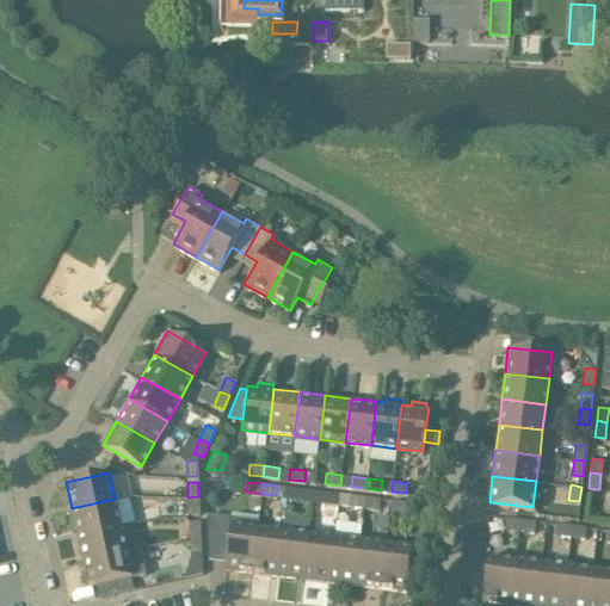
[(287,498),(302,499),(303,488),(288,487),(287,498)]
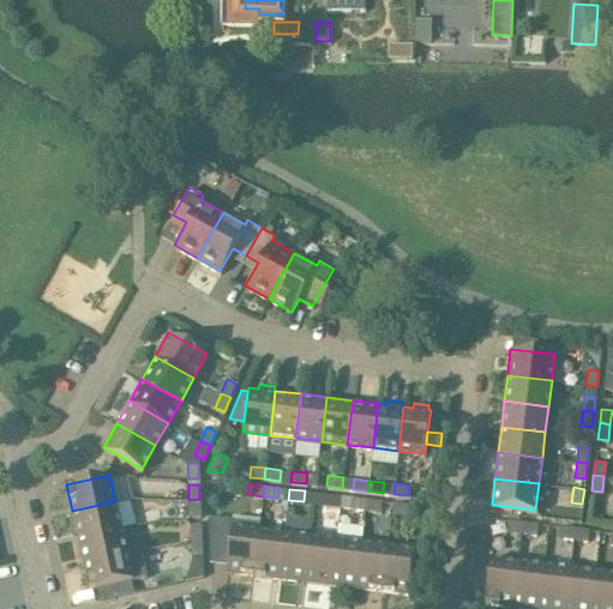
[(325,493),(324,504),(340,506),(341,495),(325,493)]
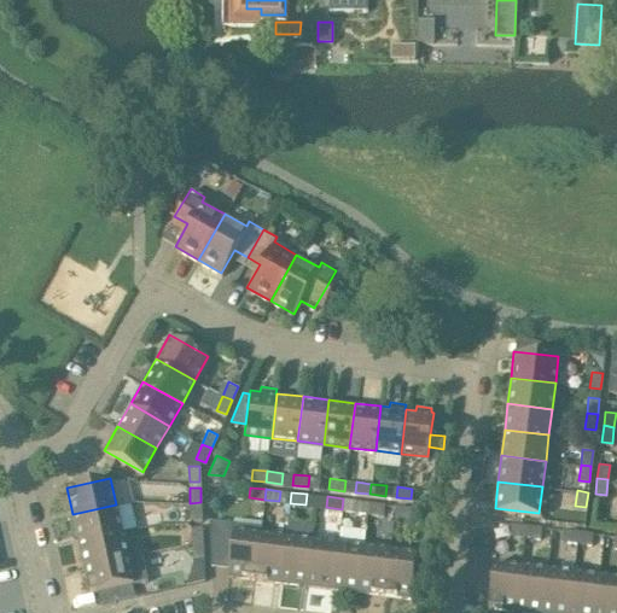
[(370,501),(354,500),(353,511),(368,512),(370,501)]
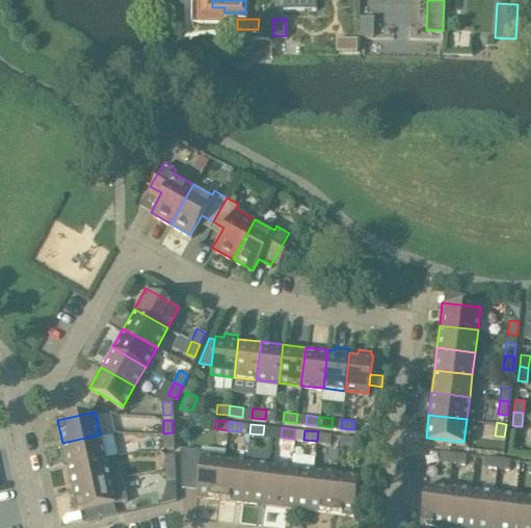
[(318,431),(317,441),(329,443),(330,433),(318,431)]
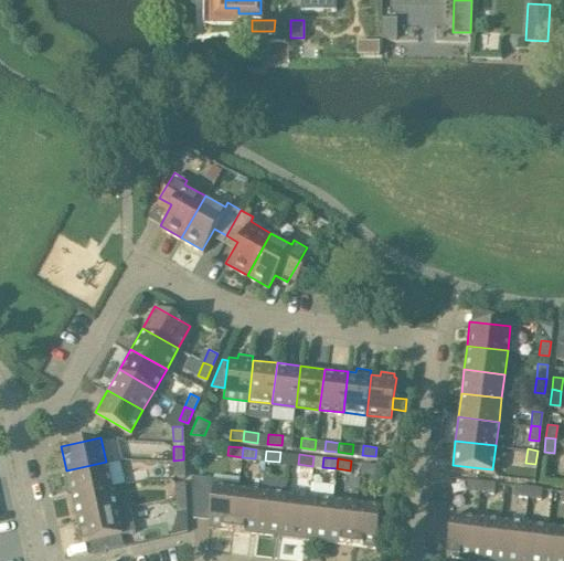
[(173,461),(174,475),(184,474),(183,459),(173,461)]
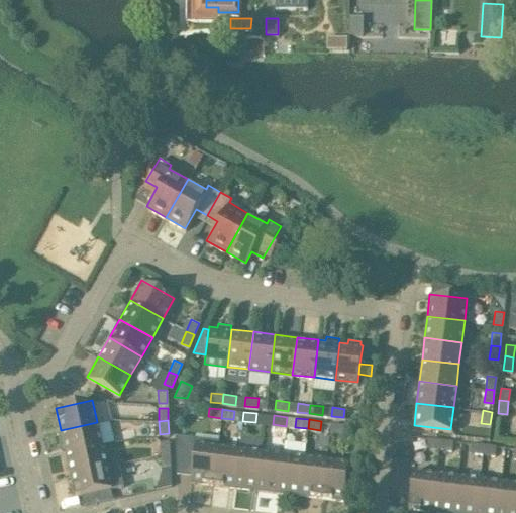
[(97,422),(61,430),(65,451),(102,443),(97,422)]
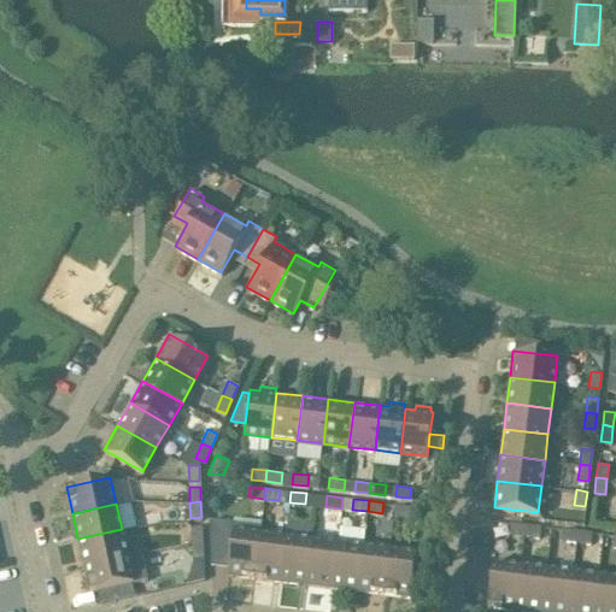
[(410,506),(394,504),(393,515),(409,516),(410,506)]
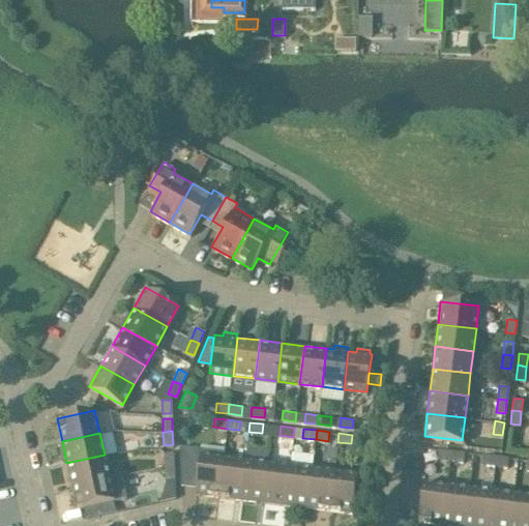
[(218,495),(223,457),(200,455),(201,448),(179,445),(180,474),(197,476),(195,493),(218,495)]
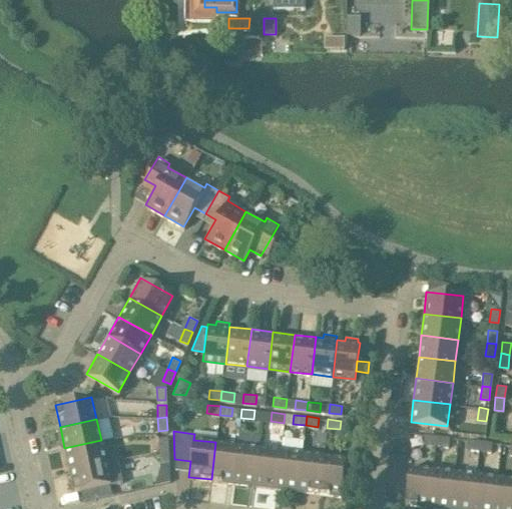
[(436,435),(424,434),(423,443),(435,444),(436,435)]
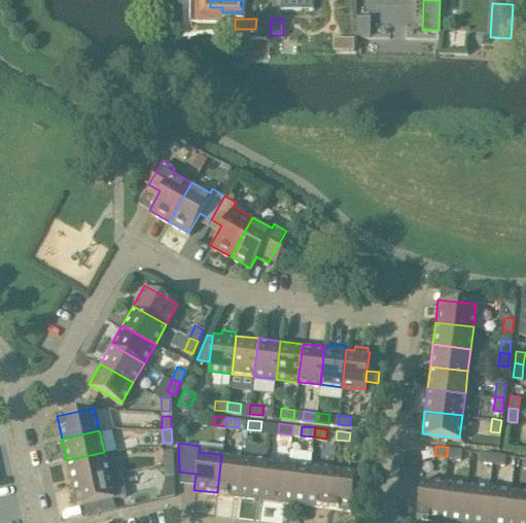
[(448,447),(447,456),(460,458),(461,449),(448,447)]
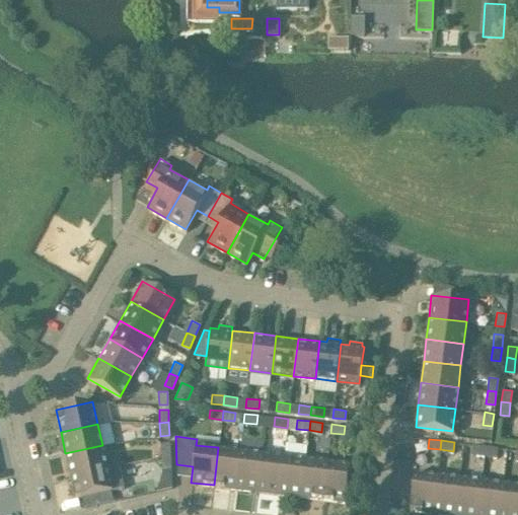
[(161,455),(170,454),(169,441),(160,442),(161,455)]
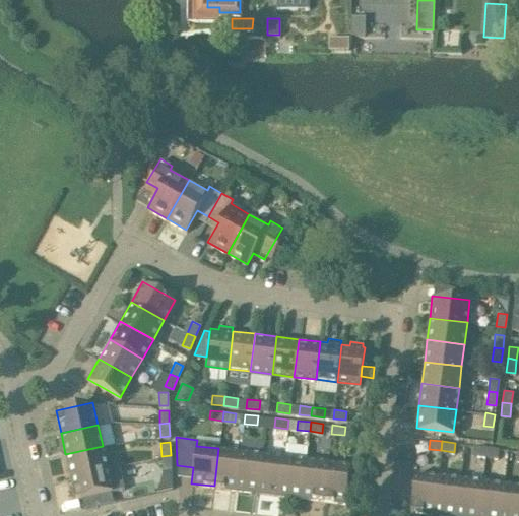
[(484,455),(485,446),(473,445),(472,454),(484,455)]
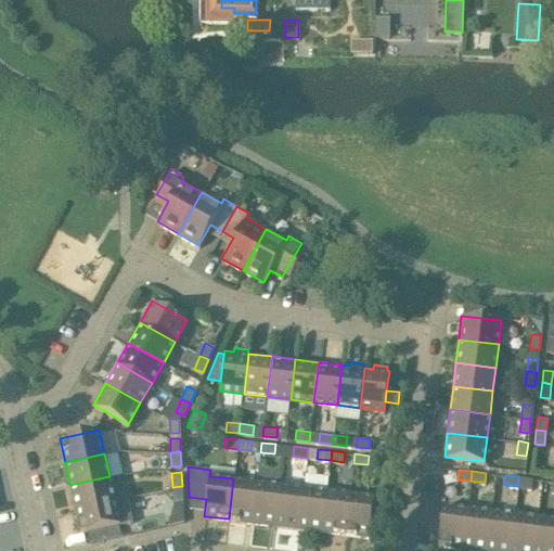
[(114,499),(110,476),(69,485),(75,508),(114,499)]
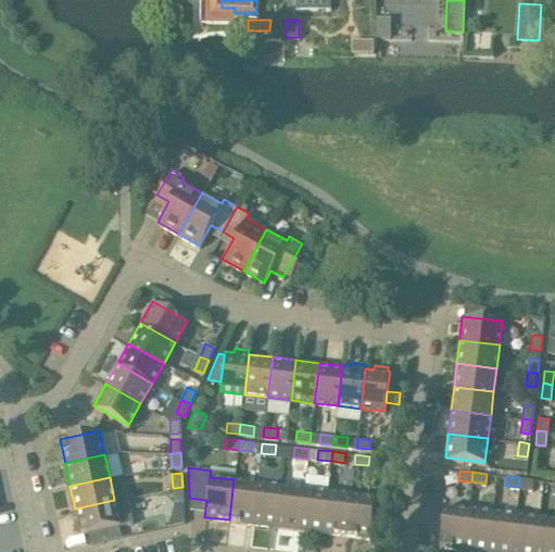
[(533,479),(519,477),(518,487),(532,489),(533,479)]
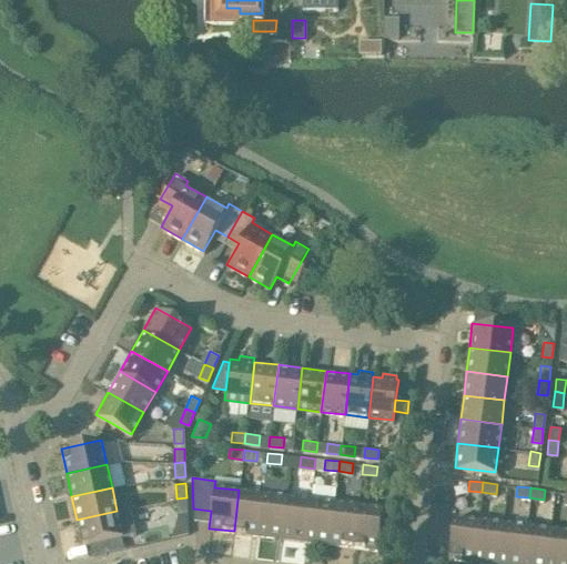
[(257,534),(263,493),(239,490),(234,531),(257,534)]
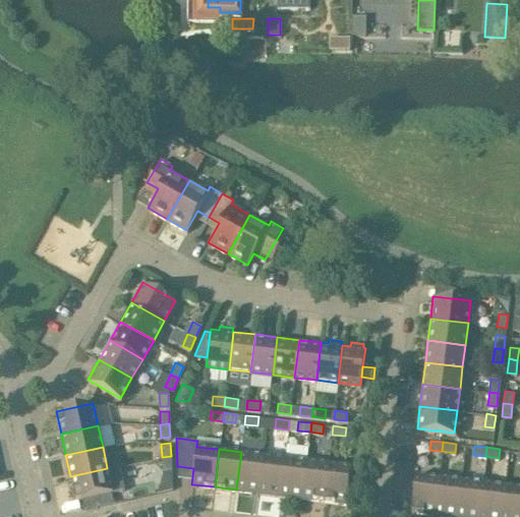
[(258,492),(263,455),(241,452),(236,490),(258,492)]
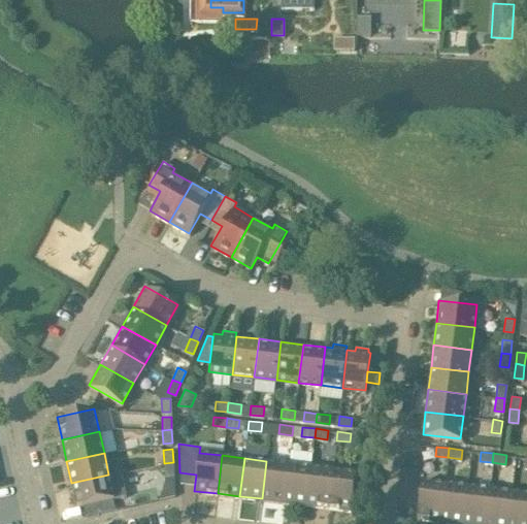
[(284,501),(289,463),(266,461),(262,498),(284,501)]
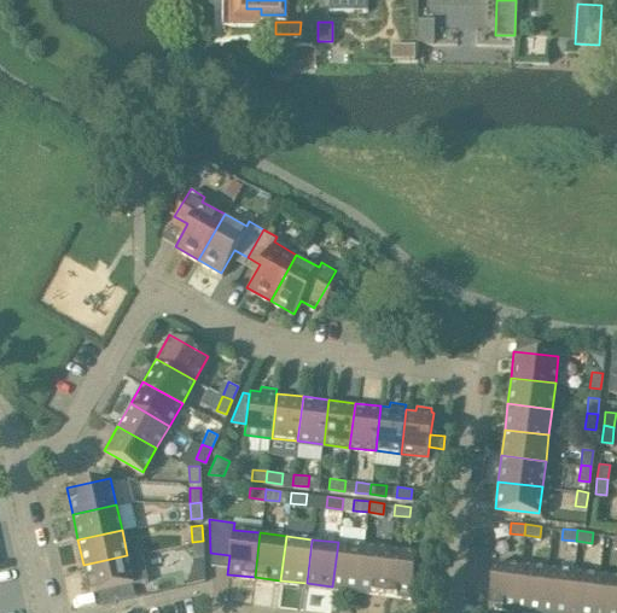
[(203,556),(203,541),(192,542),(192,556),(203,556)]
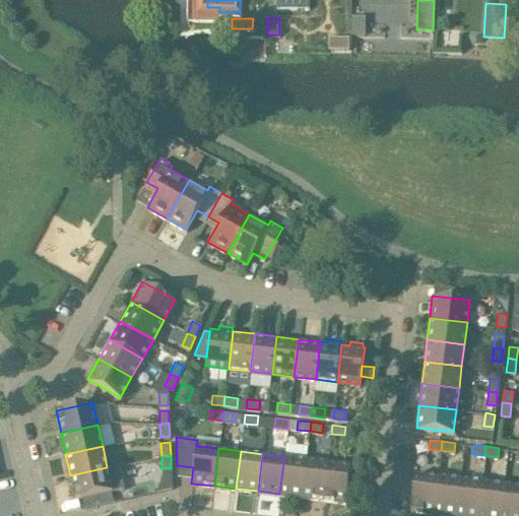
[(302,497),(306,459),(284,456),(279,494),(302,497)]
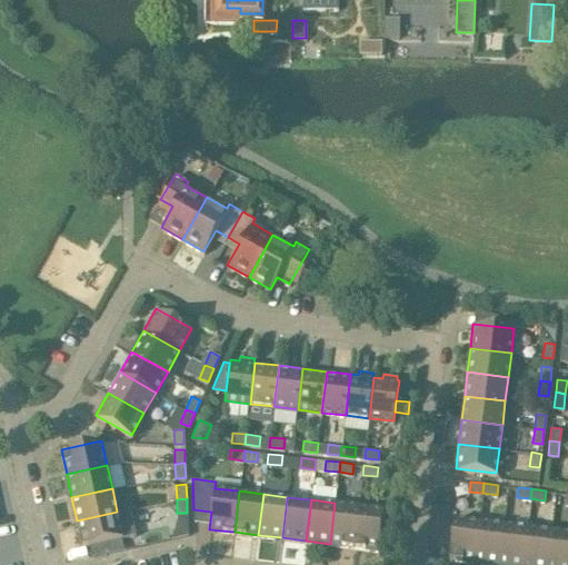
[(354,546),(358,505),(335,503),(330,544),(354,546)]
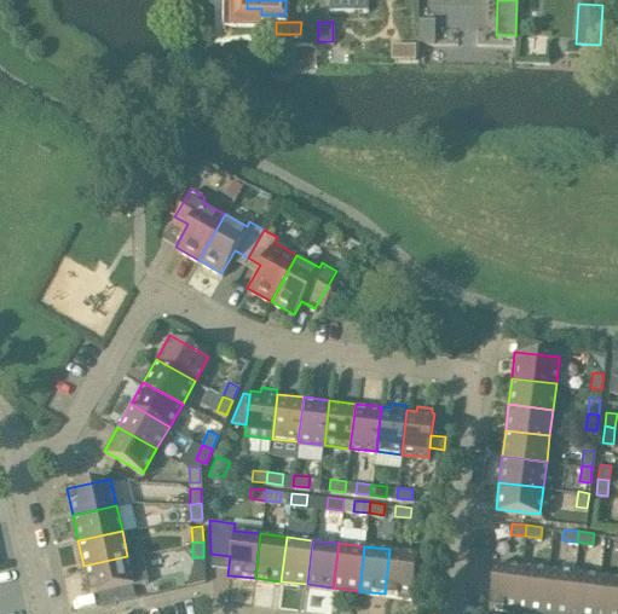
[(385,594),(411,597),(417,552),(390,549),(385,594)]
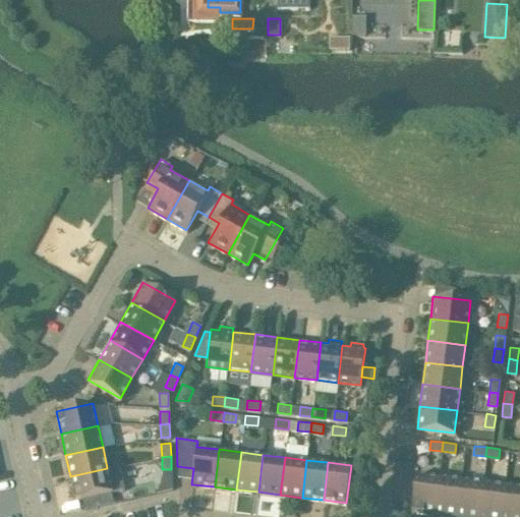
[(107,468),(70,476),(75,499),(112,491),(107,468)]
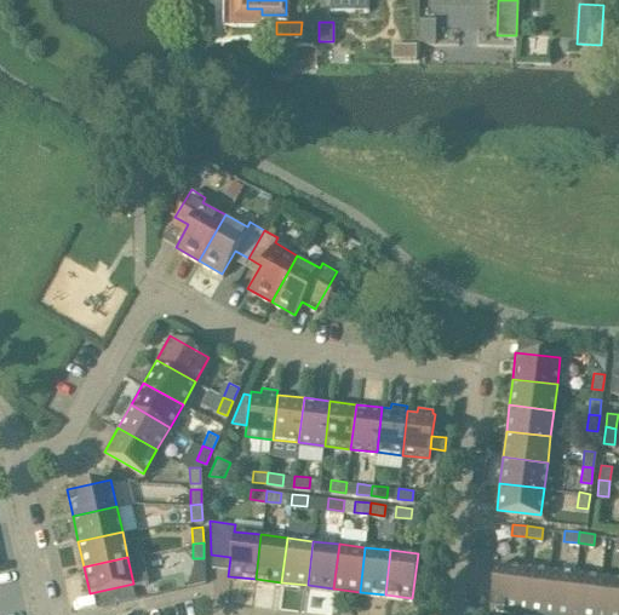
[(517,610),(522,567),(496,563),(491,608),(517,610)]
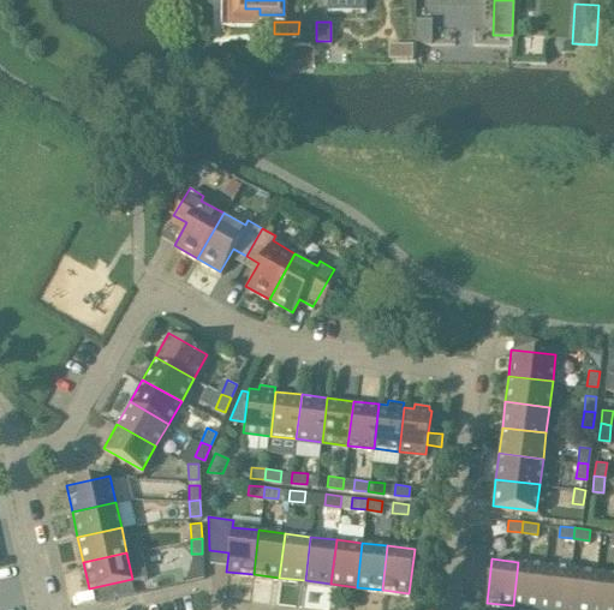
[(538,609),(544,564),(518,562),(513,605),(538,609)]
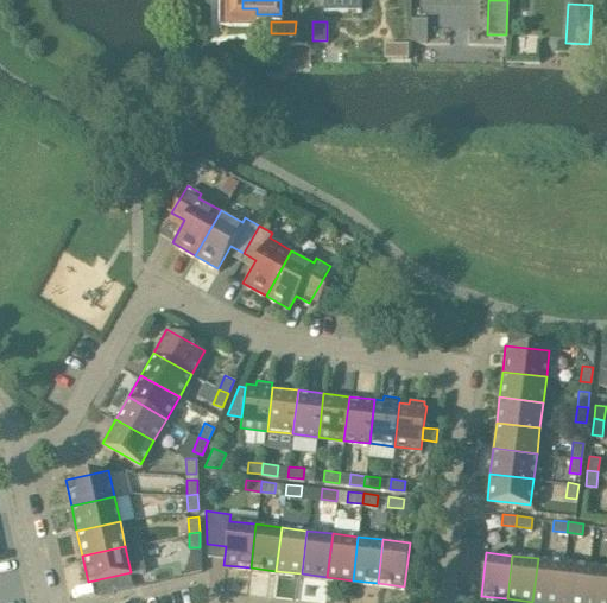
[(541,602),(557,602),(563,562),(538,558),(532,602),(541,602)]
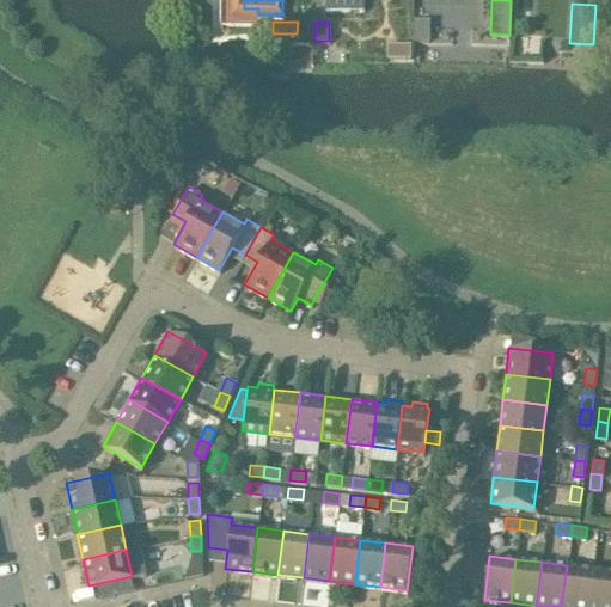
[(587,606),(593,568),(567,565),(561,606),(587,606)]
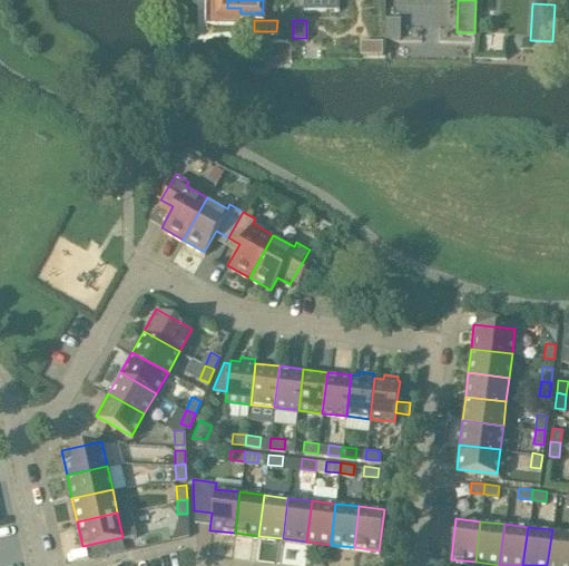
[(568,565),(568,532),(552,529),(547,565),(568,565)]
